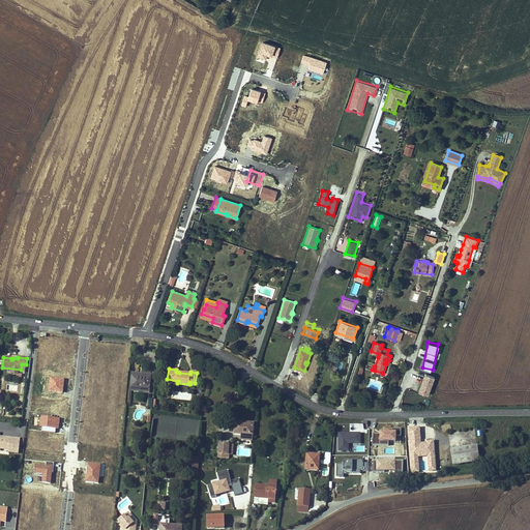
[(429,396),(435,376),(424,373),(420,387),(418,387),(417,393),(429,396)]
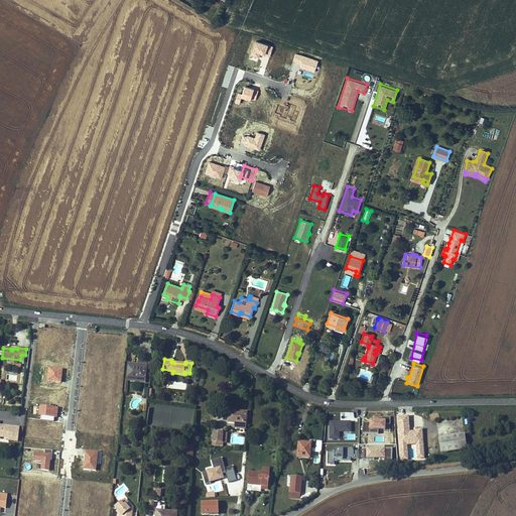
[(146,380),(147,368),(128,366),(127,378),(146,380)]
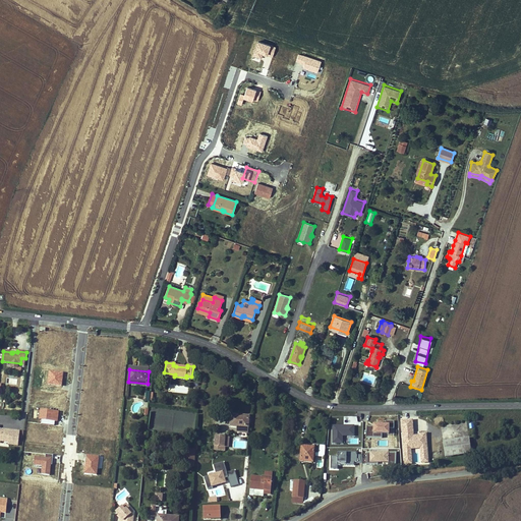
[(247,432),(249,416),(231,414),(230,426),(238,426),(237,429),(240,429),(240,432),(247,432)]
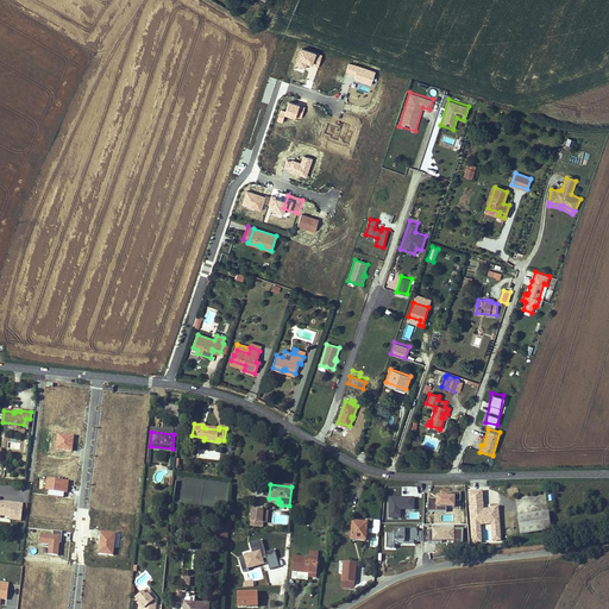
[(501,540),(500,506),(484,507),(483,490),(469,490),(471,542),(482,541),(482,528),(489,527),(489,531),(484,531),(484,537),(487,537),(485,533),(490,532),(490,540),(501,540)]
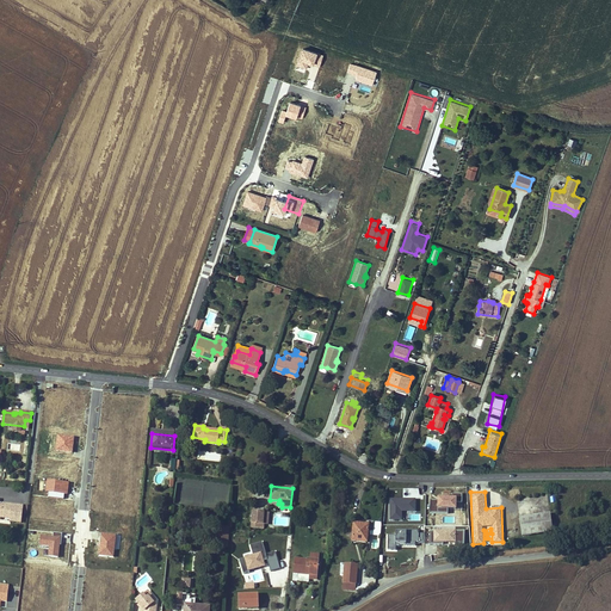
[(430,499),(430,512),(448,513),(448,508),(456,508),(457,497),(438,495),(438,500),(430,499)]
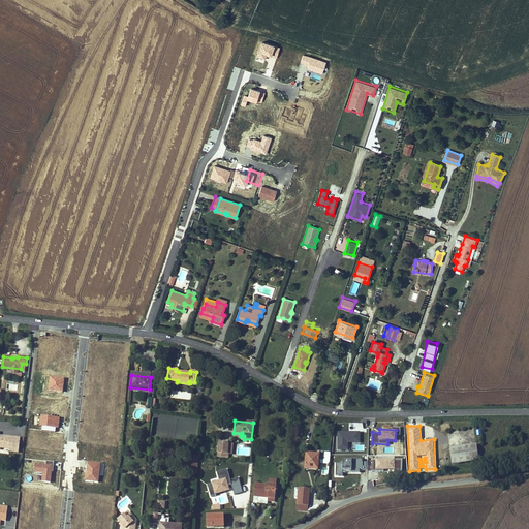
[(360,431),(337,431),(337,450),(348,450),(348,442),(360,442),(360,431)]
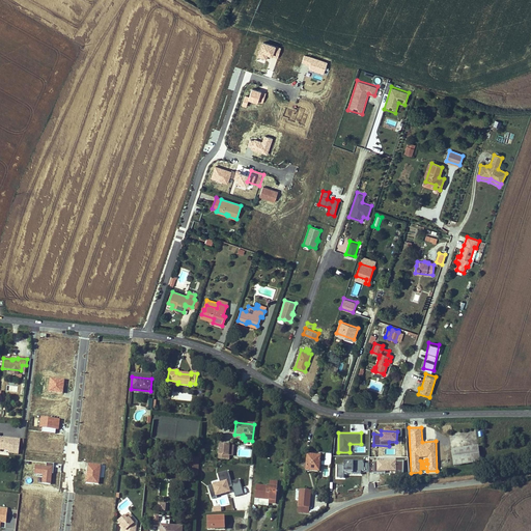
[(19,454),(21,440),(9,439),(9,440),(8,440),(8,439),(2,438),(2,439),(0,439),(0,451),(1,451),(1,449),(9,450),(9,453),(19,454)]
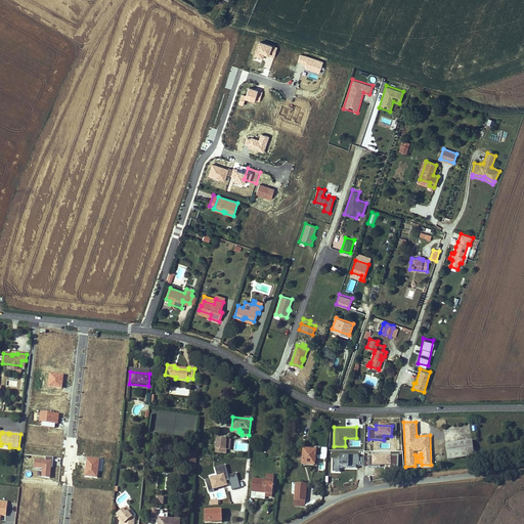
[(225,449),(226,439),(217,439),(216,452),(226,453),(226,449),(225,449)]
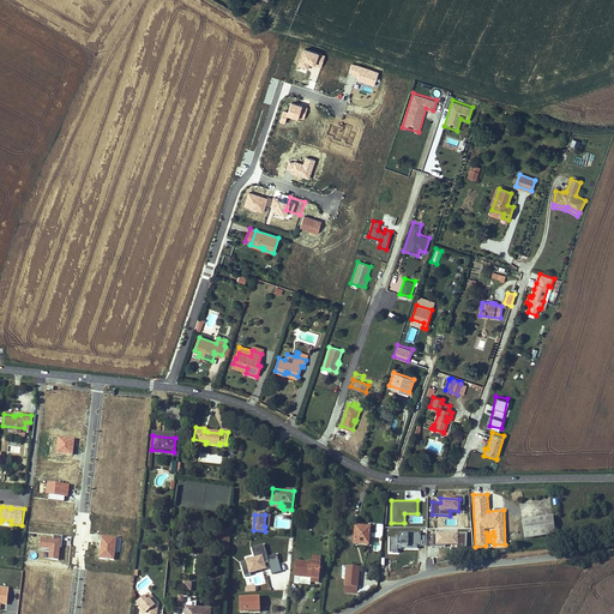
[(559,533),(559,527),(554,527),(553,516),(522,521),(524,539),(559,533)]
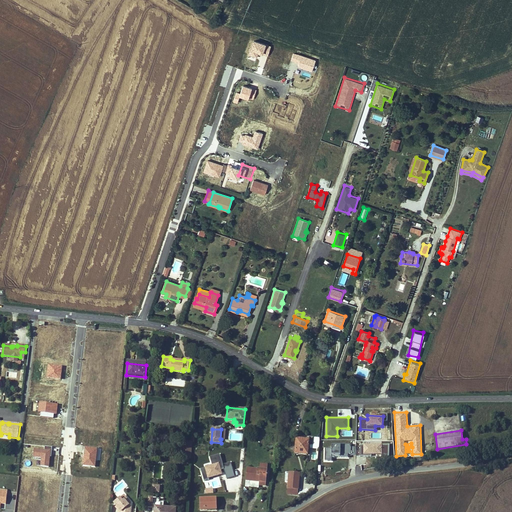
[(310,459),(318,460),(319,437),(311,437),(310,459)]
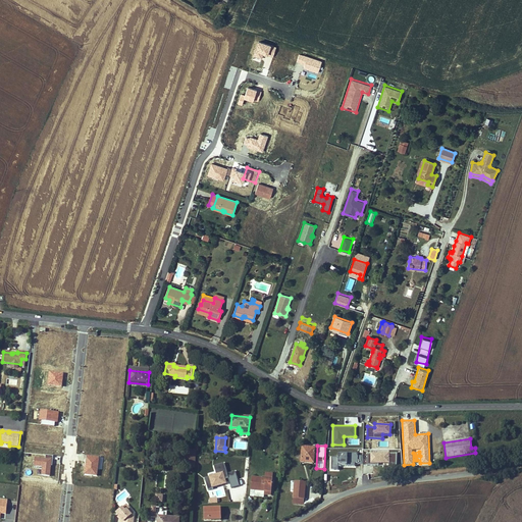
[(195,468),(196,450),(186,449),(185,467),(195,468)]
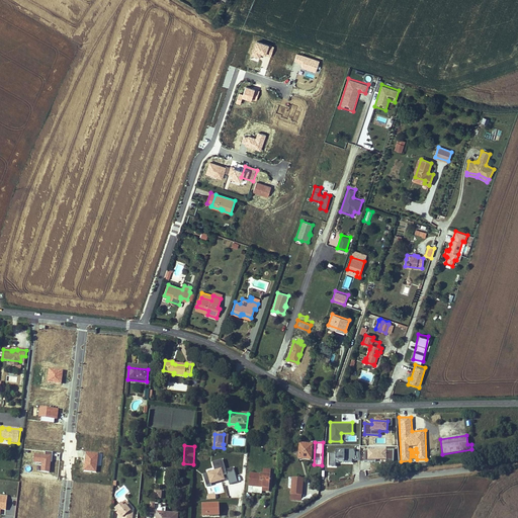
[(312,460),(313,445),(307,445),(307,446),(299,445),(298,458),(312,460)]
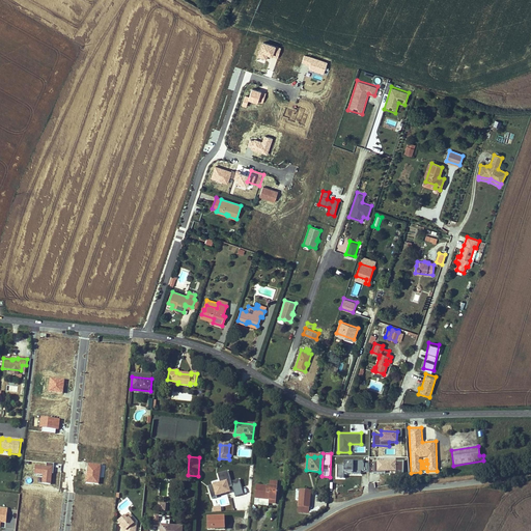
[(363,460),(343,460),(343,465),(336,465),(336,477),(344,477),(344,473),(369,473),(369,464),(363,464),(363,460)]
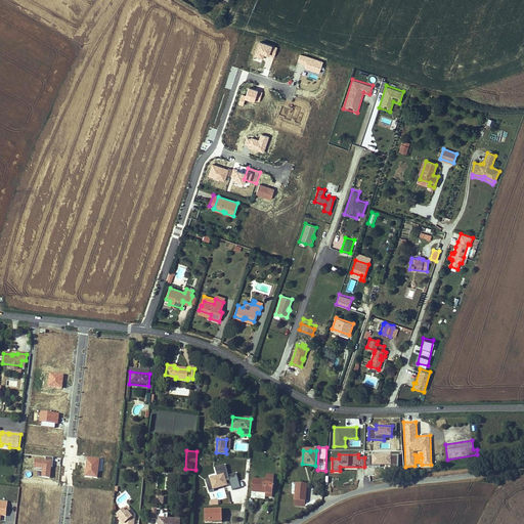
[(368,454),(368,467),(398,467),(398,454),(368,454)]
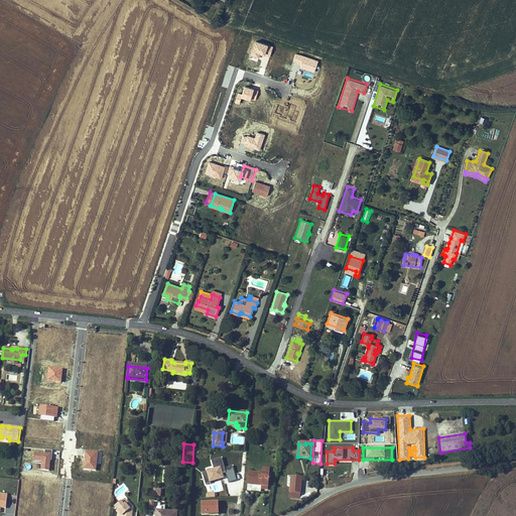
[(213,469),(202,471),(205,483),(225,479),(223,473),(226,472),(228,482),(236,480),(233,466),(225,468),(222,457),(211,460),(213,469)]
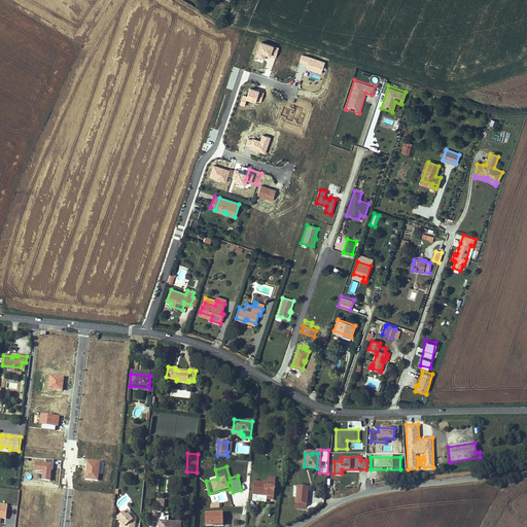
[(274,500),(275,484),(276,478),(268,478),(268,484),(254,482),(253,494),(265,495),(265,494),(267,495),(267,496),(267,499),(274,500)]
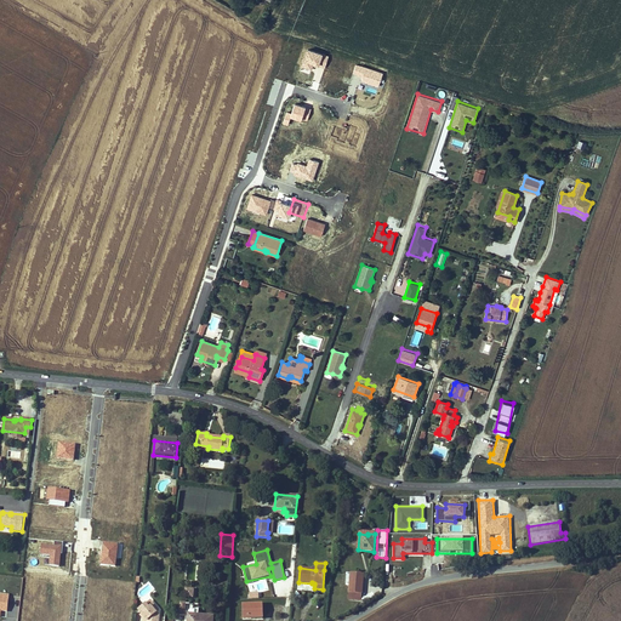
[(362,600),(364,575),(351,574),(348,599),(362,600)]
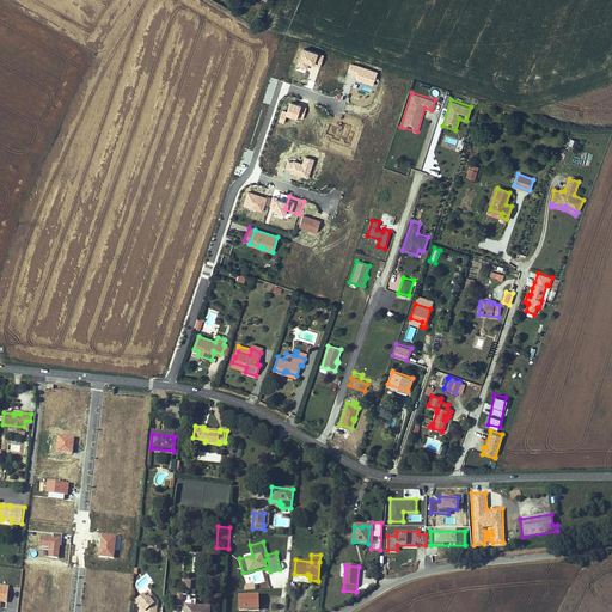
[(157,601),(148,592),(144,595),(147,599),(148,597),(154,604),(157,601)]
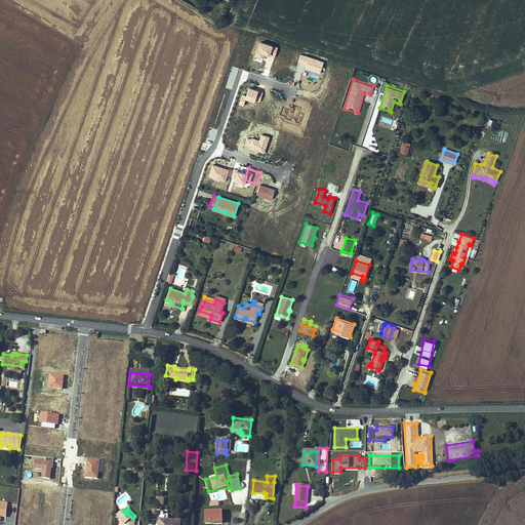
[(133,524),(134,520),(132,518),(127,512),(126,514),(123,511),(117,516),(119,519),(124,524),(133,524)]
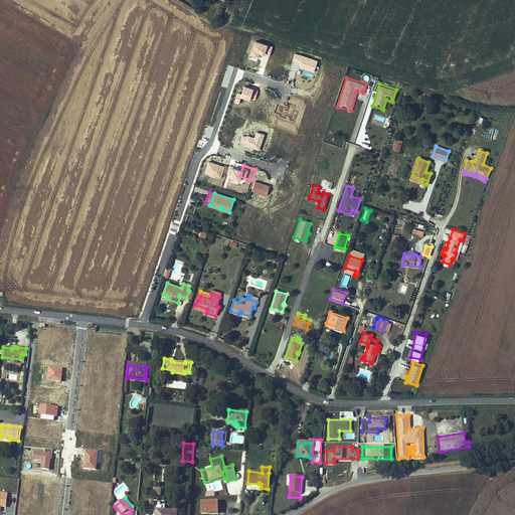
[(176,514),(177,511),(163,510),(164,508),(162,508),(162,506),(160,506),(160,502),(150,501),(149,511),(154,511),(156,511),(155,514),(176,514)]
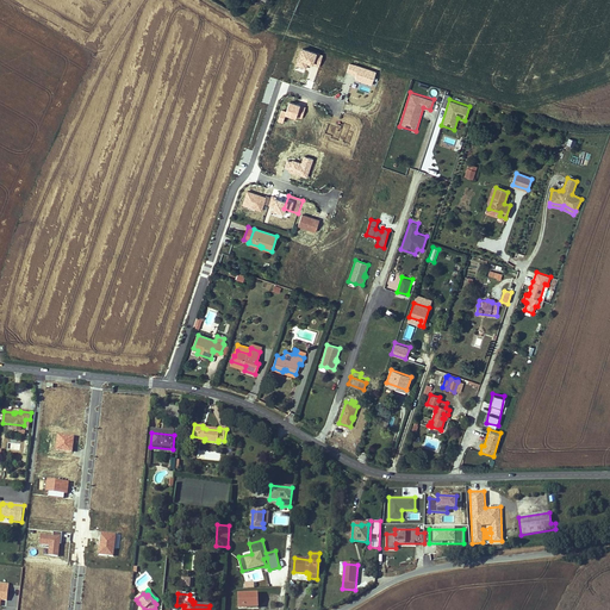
[(257,605),(257,595),(240,595),(240,608),(248,607),(248,608),(251,608),(250,605),(257,605)]
